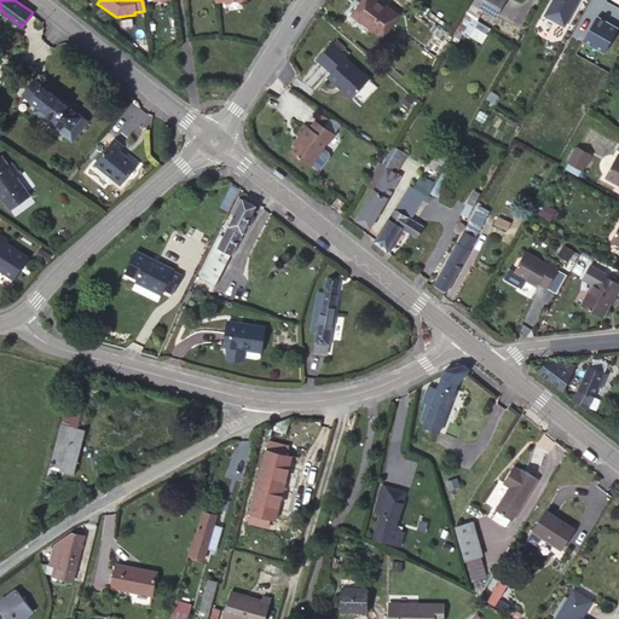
[(398,17),(375,0),(363,0),(353,15),(383,36),(398,17)]
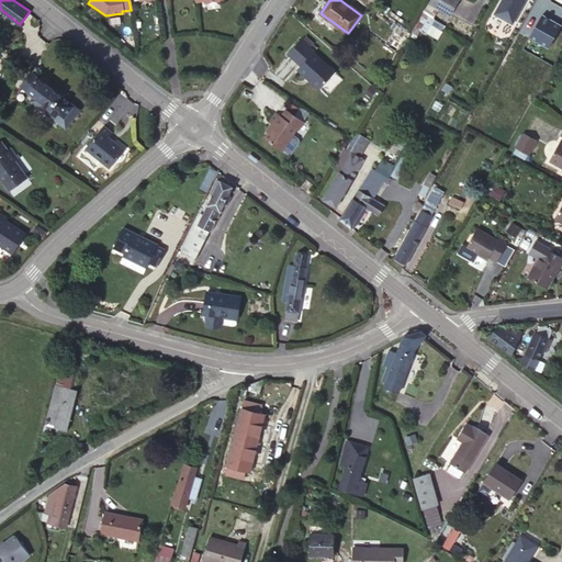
[(453,0),(441,0),(440,0),(430,0),(430,2),(447,12),(453,0)]
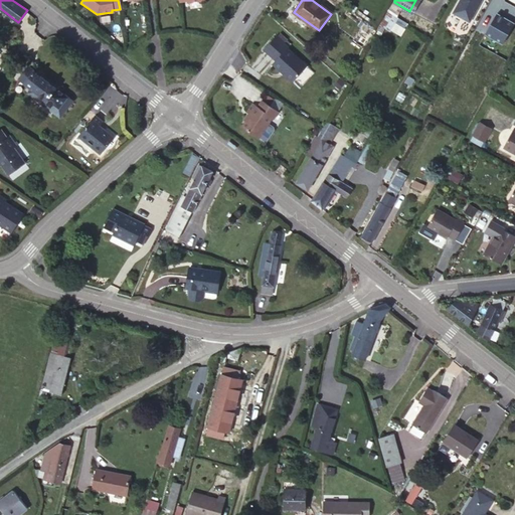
[(470,21),(481,0),(460,0),(454,12),(470,21)]
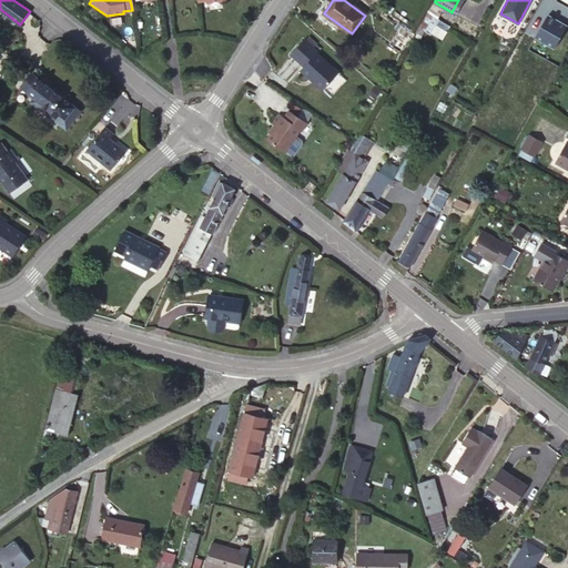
[(567,26),(548,16),(536,37),(555,48),(567,26)]
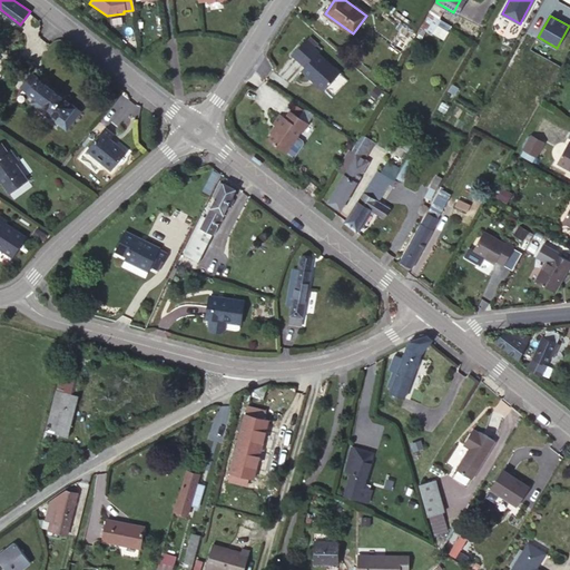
[(318,52),(305,40),(292,55),(305,67),(302,71),(323,90),(340,72),(318,53),(318,52)]
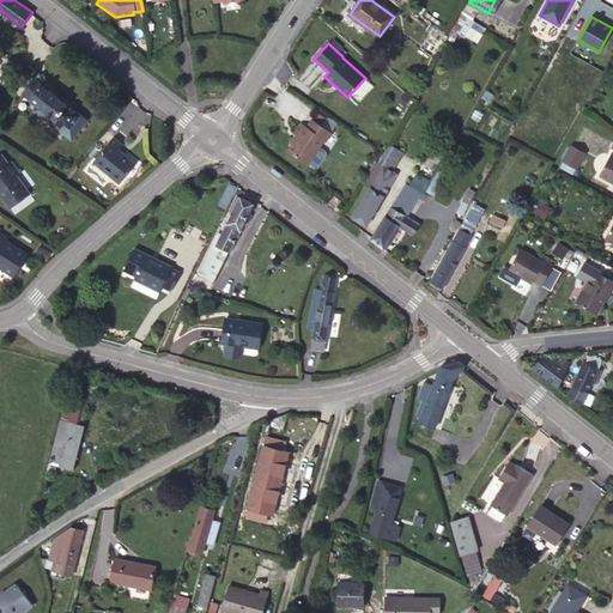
[(87,120),(42,84),(31,98),(40,104),(35,110),(72,139),(87,120)]
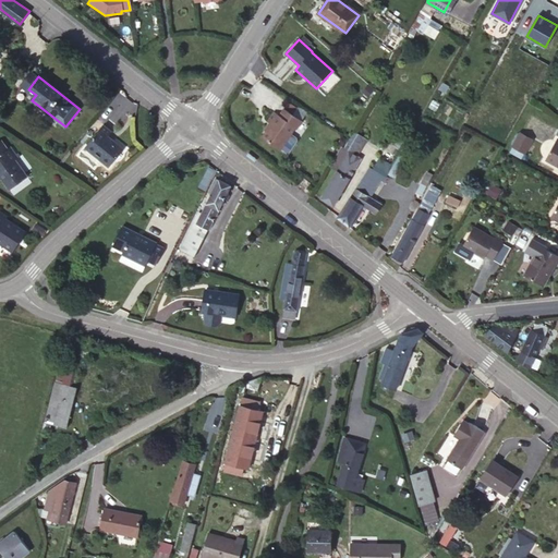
[(116,128),(132,101),(116,91),(98,117),(116,128)]
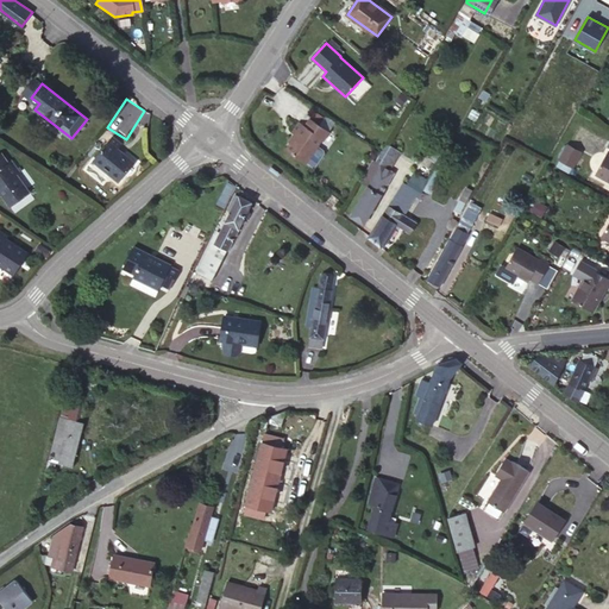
[(324,139),(328,131),(309,118),(305,125),(299,121),(293,130),(296,133),(286,149),(306,162),(322,138),(324,139)]
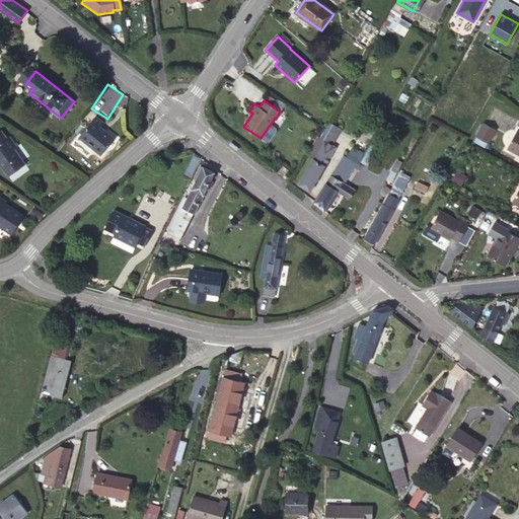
[(104,123),(96,117),(78,137),(100,155),(115,138),(100,127),(104,123)]
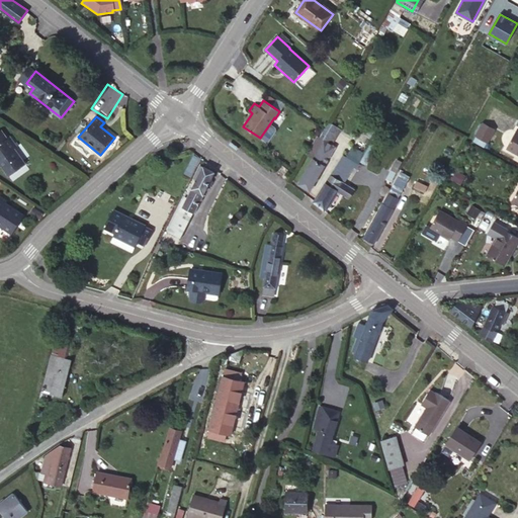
[(494,130),(483,123),(476,136),(487,142),(494,130)]
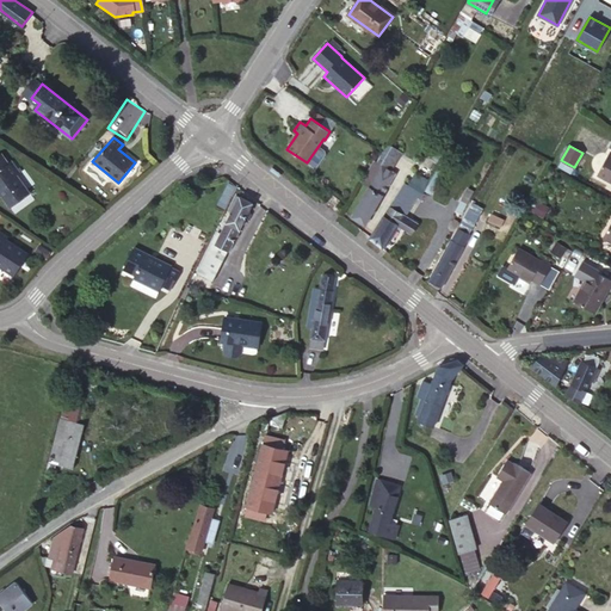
[(308,162),(314,167),(326,152),(319,147),(308,162)]
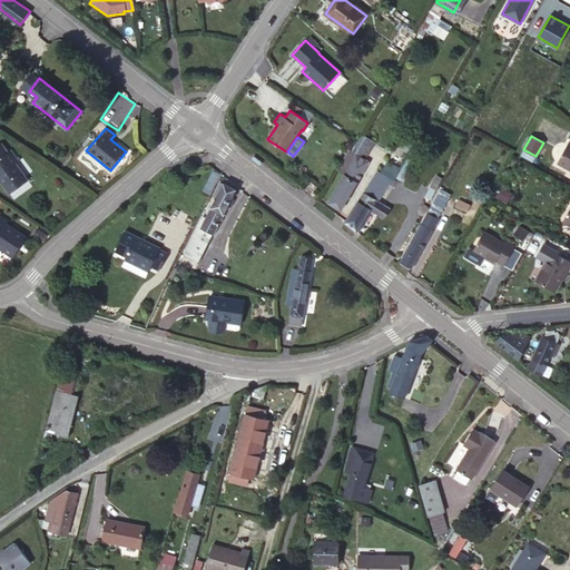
[(405,146),(392,139),(385,150),(399,158),(405,146)]
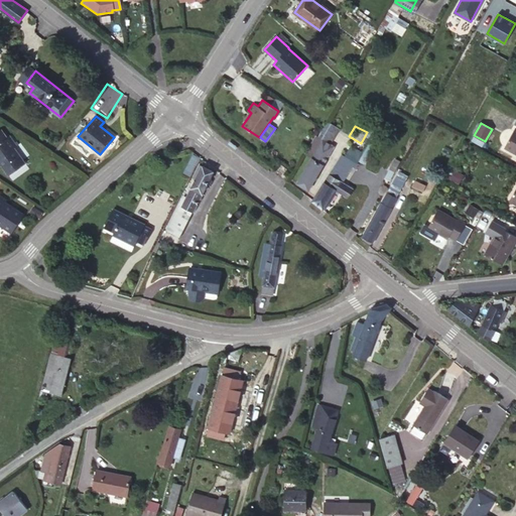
[(515,131),(514,130),(505,147),(515,152),(515,131)]
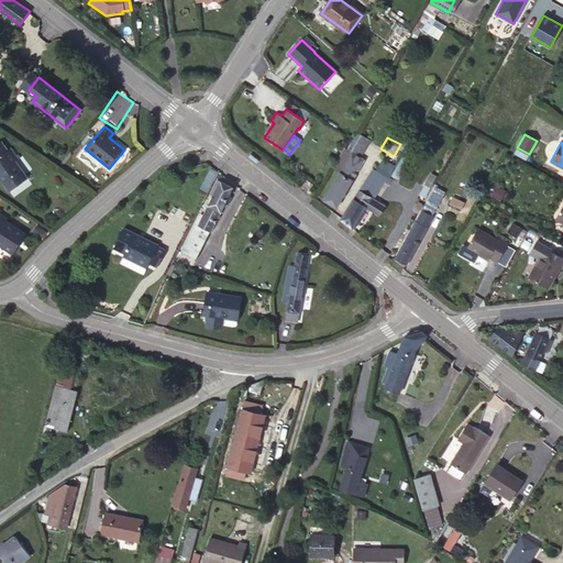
[(19,159),(11,148),(0,155),(0,177),(10,191),(28,178),(15,162),(19,159)]
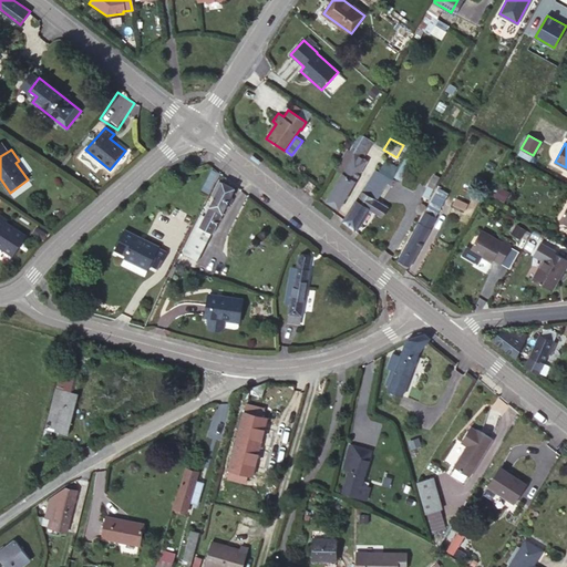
[(367,161),(347,150),(336,169),(343,174),(327,202),(339,208),(367,161)]
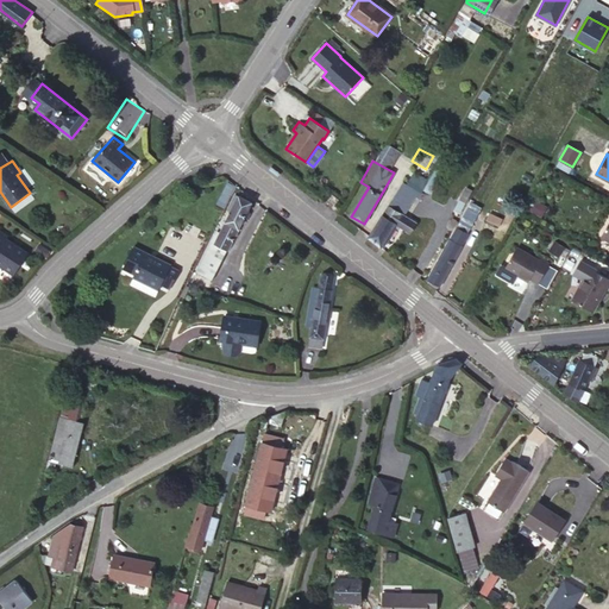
[(403,182),(369,236),(369,237),(381,246),(395,223),(399,225),(408,231),(412,224),(401,217),(402,214),(401,214),(416,189),(403,182)]
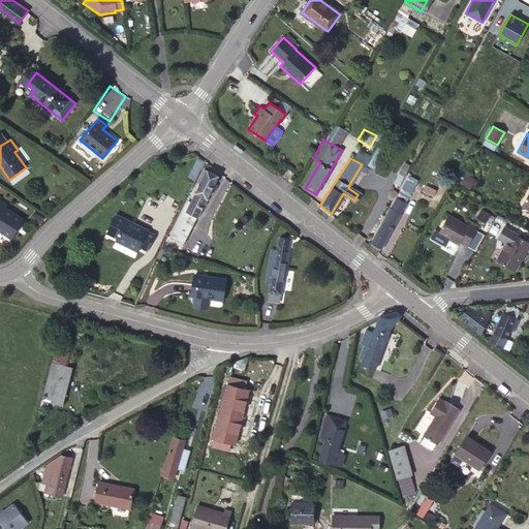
[(395,182),(399,185),(410,165),(406,162),(395,182)]
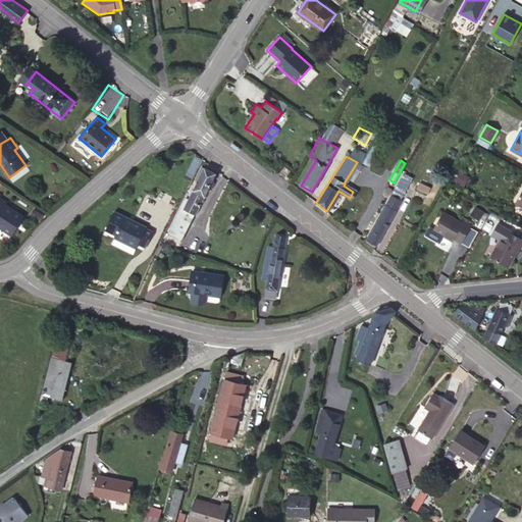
[(284,166),(281,171),(286,175),(290,170),(284,166)]
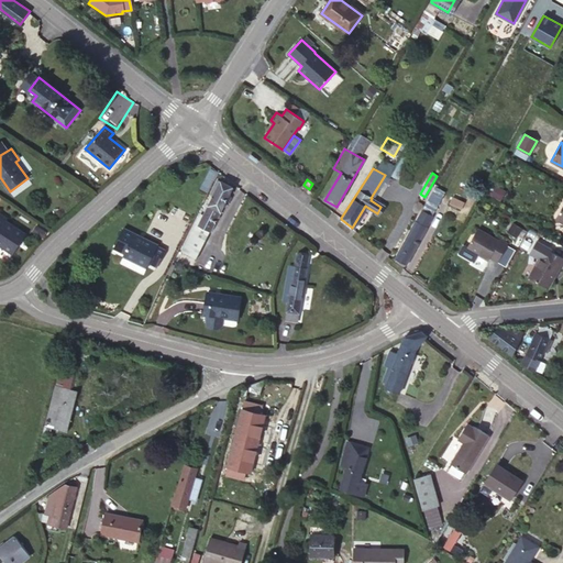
[(213,196),(221,183),(218,180),(210,195),(213,196)]
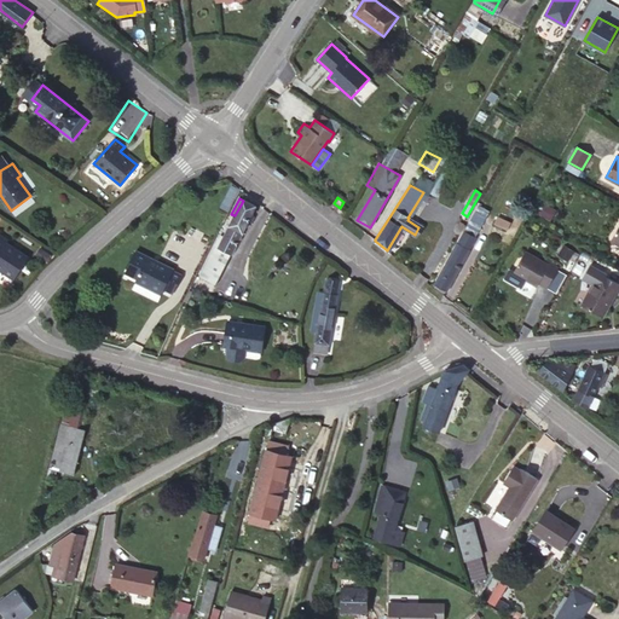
[(243,201),(235,215),(229,227),(229,226),(220,244),(218,243),(200,277),(215,284),(256,207),(243,201)]
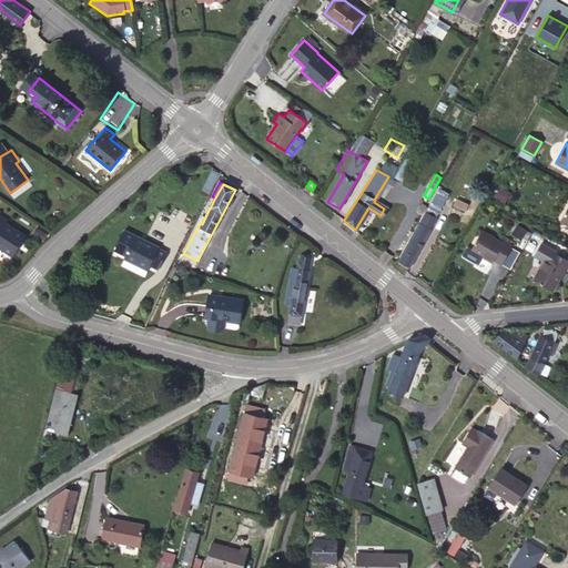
[(448,193),(439,189),(411,242),(409,242),(399,261),(411,266),(415,257),(415,256),(421,245),(422,246),(436,219),(435,217),(448,193)]
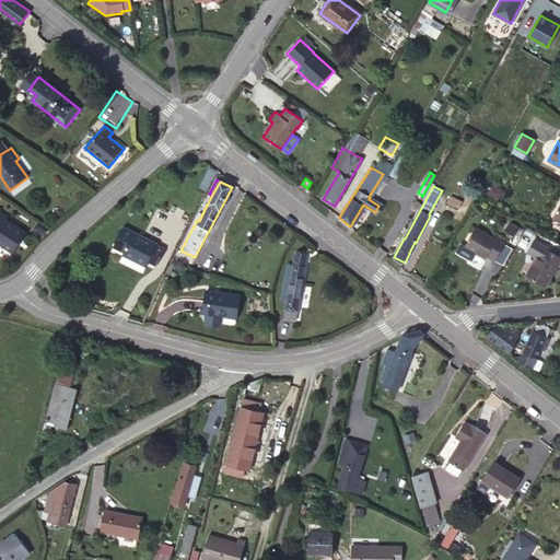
[(470,198),(459,194),(457,198),(463,201),(459,208),(465,210),(470,198)]
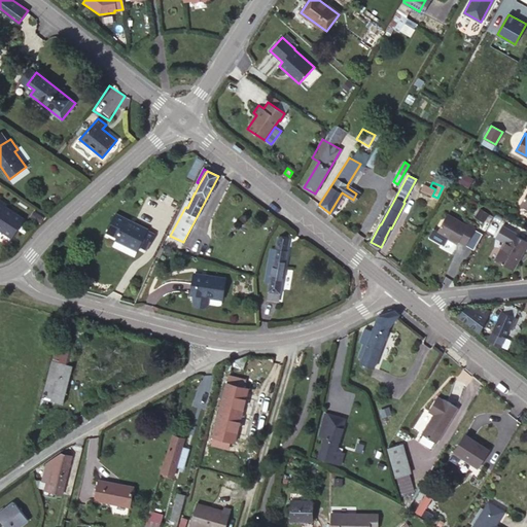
[(342,192),(329,213),(332,215),(345,195),(342,192)]
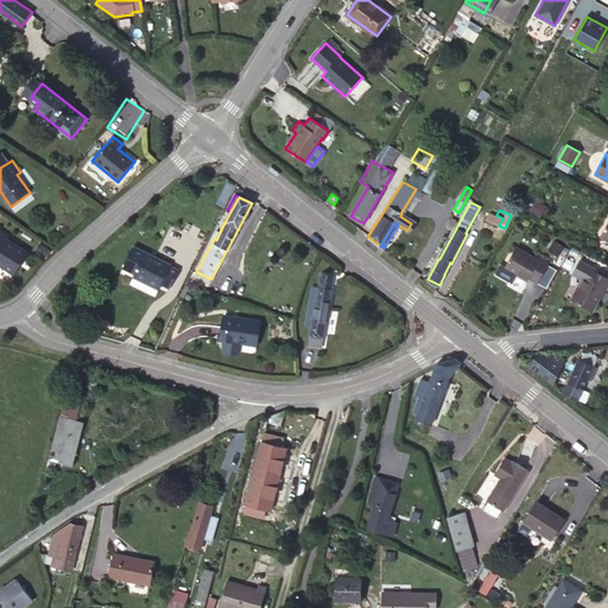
[(8,236),(0,230),(0,266),(14,276),(29,254),(6,239),(8,236)]
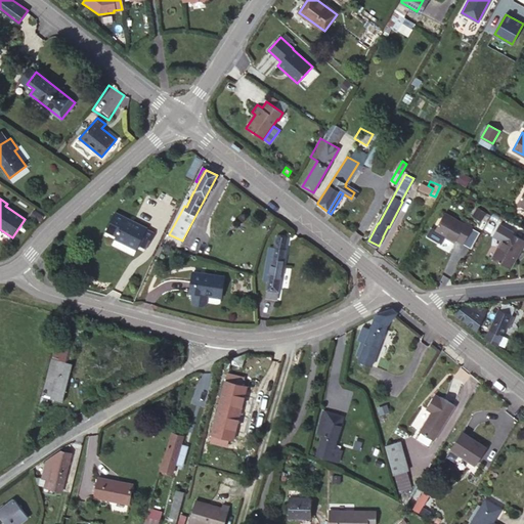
[(115,211),(115,213),(132,222),(133,220),(115,211)]
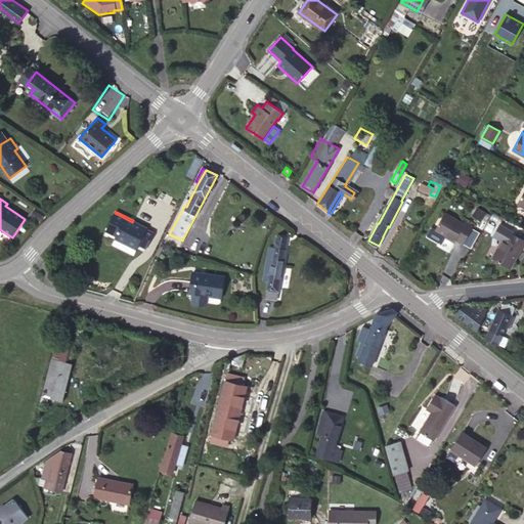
[(132,222),(115,213),(105,231),(115,235),(114,238),(136,249),(137,246),(139,243),(146,247),(154,231),(146,228),(146,227),(133,220),(132,222)]
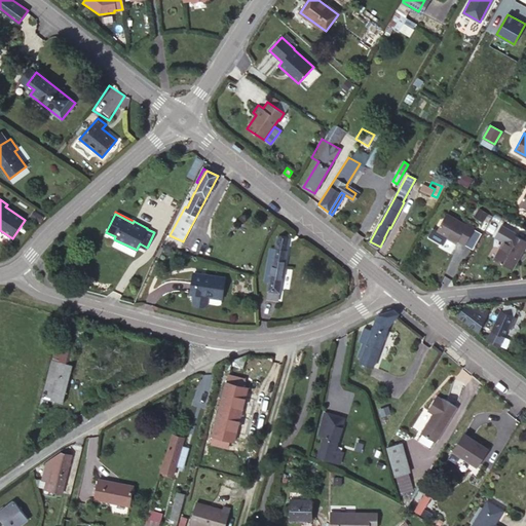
[(465,225),(446,215),(437,231),(456,241),(457,239),(465,243),(474,230),(475,227),(467,223),(465,225)]
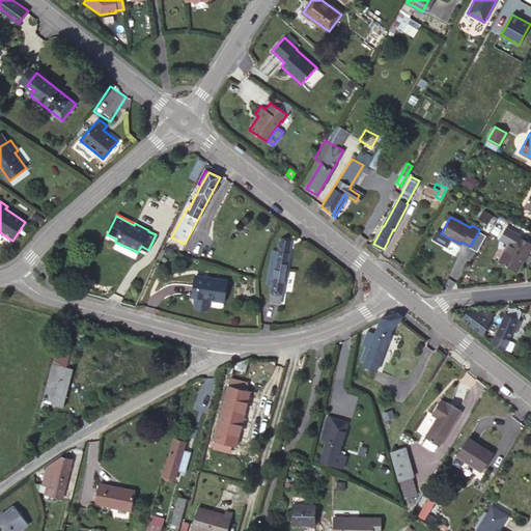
[(510,244),(499,261),(515,272),(528,252),(530,253),(530,251),(530,243),(519,236),(520,234),(507,227),(500,238),(510,244)]
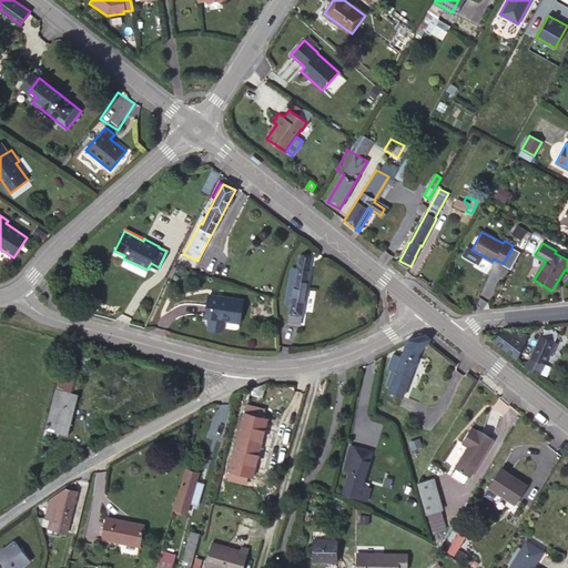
[(520,253),(511,249),(503,263),(513,269),(520,253)]
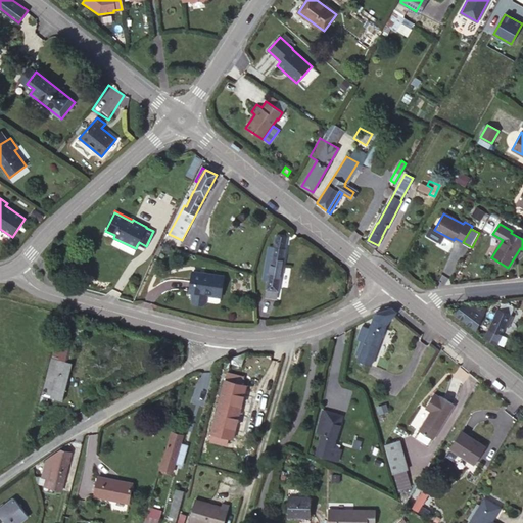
[(273,255),(268,254),(266,266),(271,267),(267,294),(276,296),(286,238),(276,236),(273,255)]
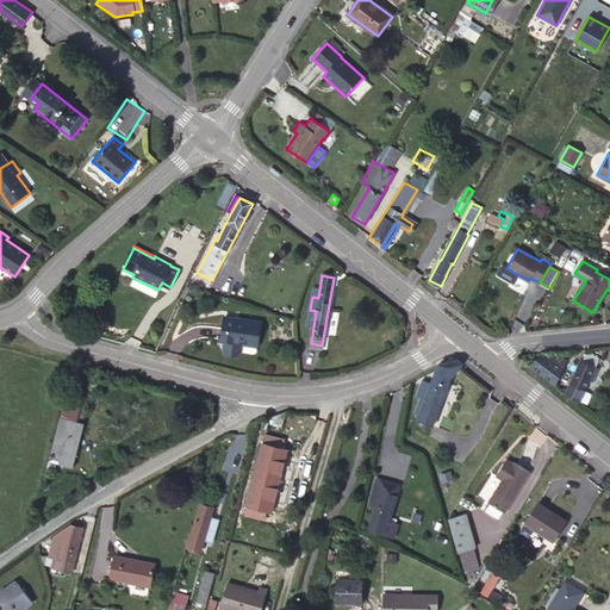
[(261,322),(225,317),(222,341),(225,342),(224,352),(226,355),(237,356),(241,354),(242,344),(257,346),(261,322)]
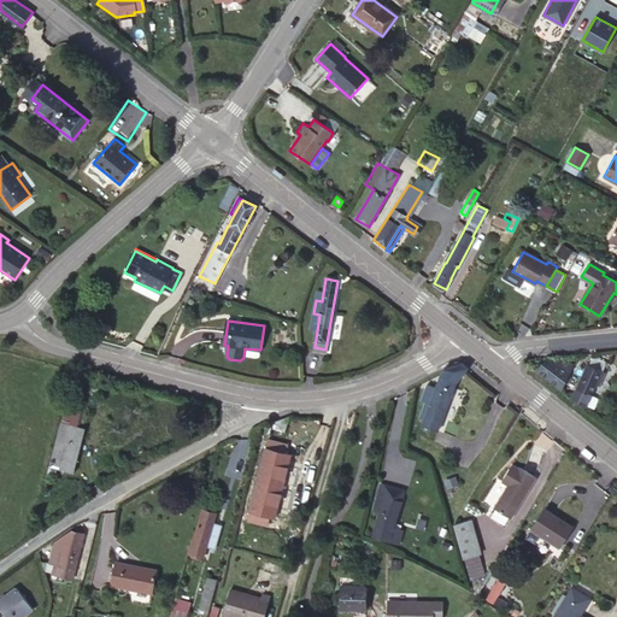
[(593,357),(589,365),(601,371),(605,363),(593,357)]
